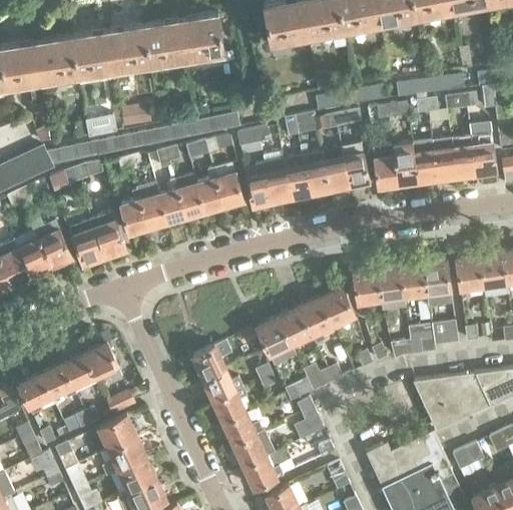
[(308,33),(301,0),(277,0),(264,3),(270,40),(308,33)]
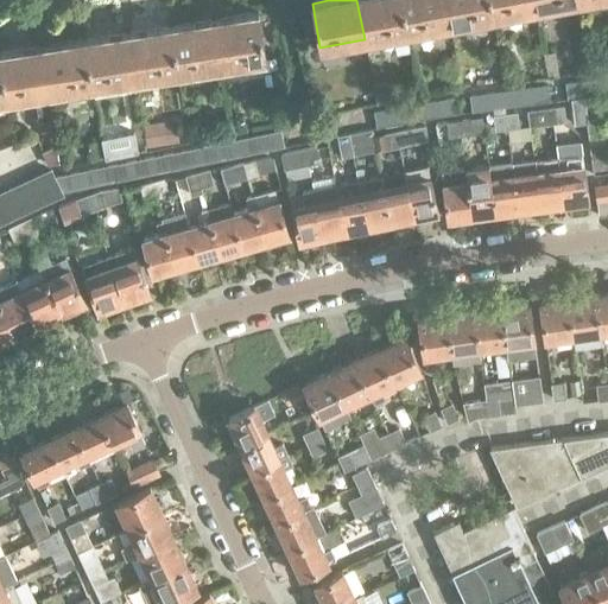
[(407,32),(400,0),(356,0),(365,39),(407,32)]
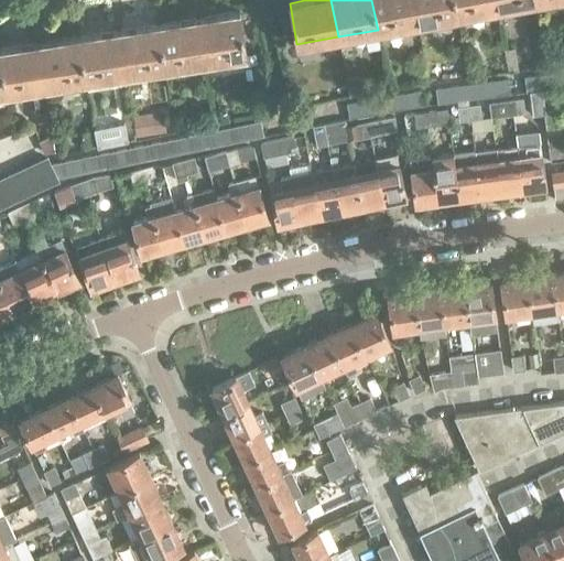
[(418,22),(412,0),(371,0),(378,30),(418,22)]
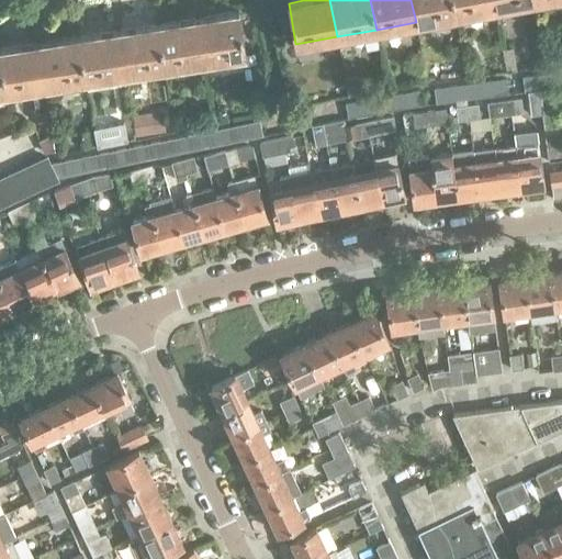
[(452,0),(411,0),(416,22),(456,15),(452,0)]
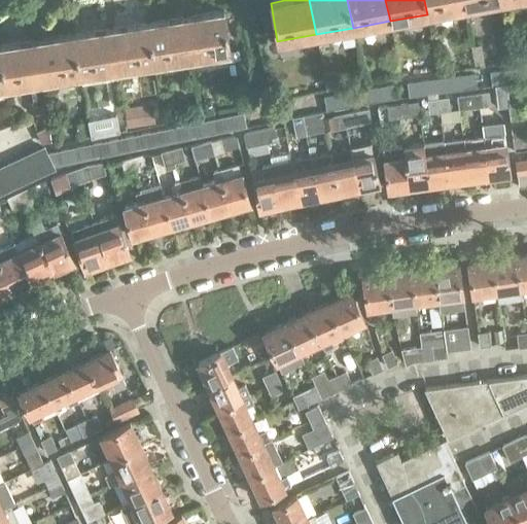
[(462,0),(424,0),(427,14),(464,8),(462,0)]
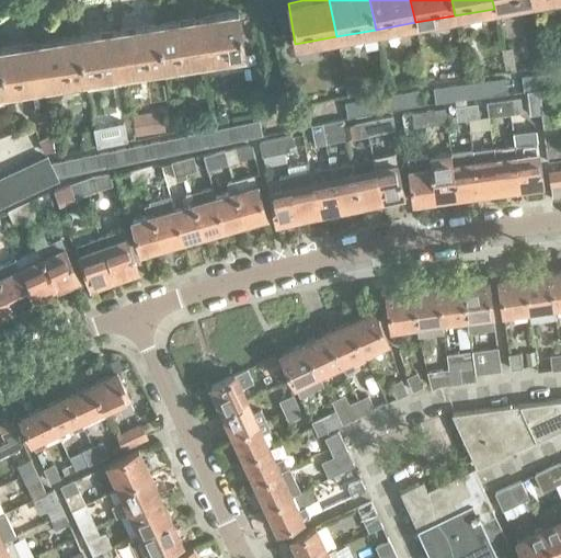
[(197,21),(203,60),(243,55),(238,14),(197,21)]
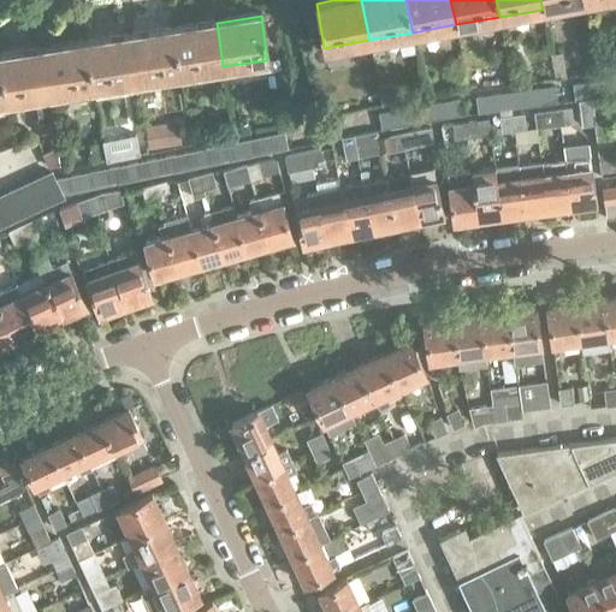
[(223,66),(217,23),(172,29),(179,73),(223,66)]
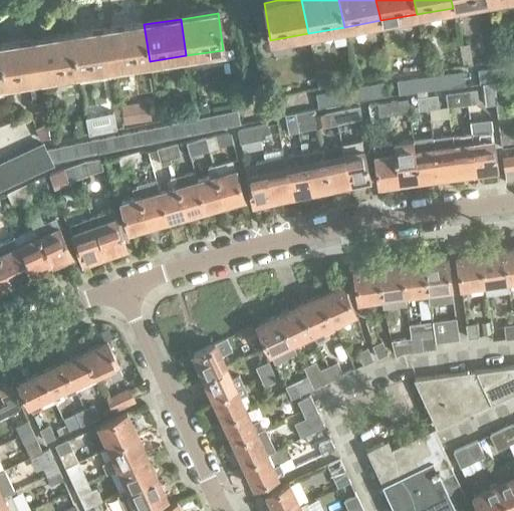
[(144,24),(107,30),(113,66),(150,61),(144,24)]
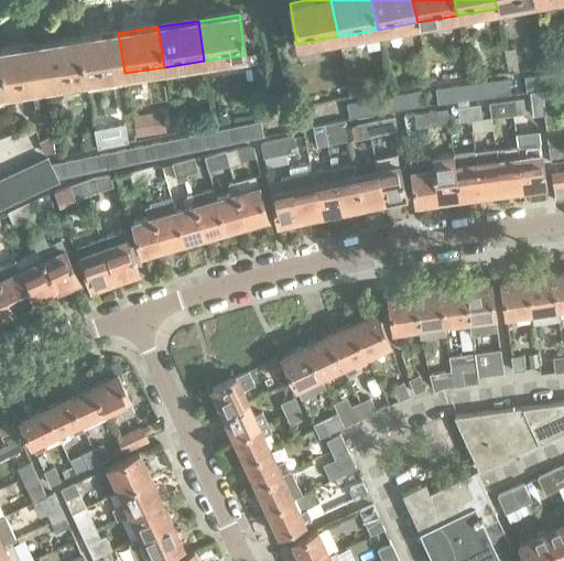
[(118,33),(78,39),(85,79),(125,73),(118,33)]
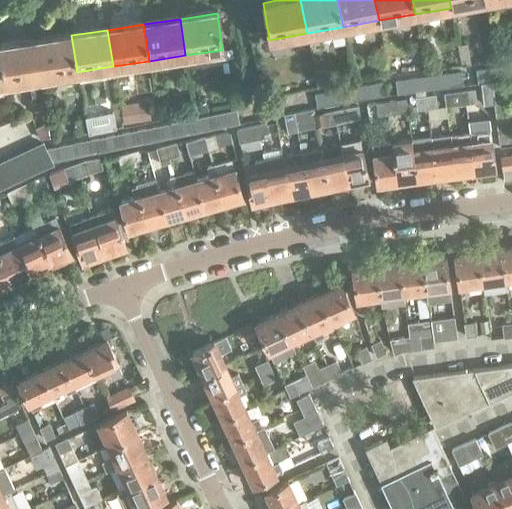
[(71,35),(35,41),(40,78),(77,72),(71,35)]
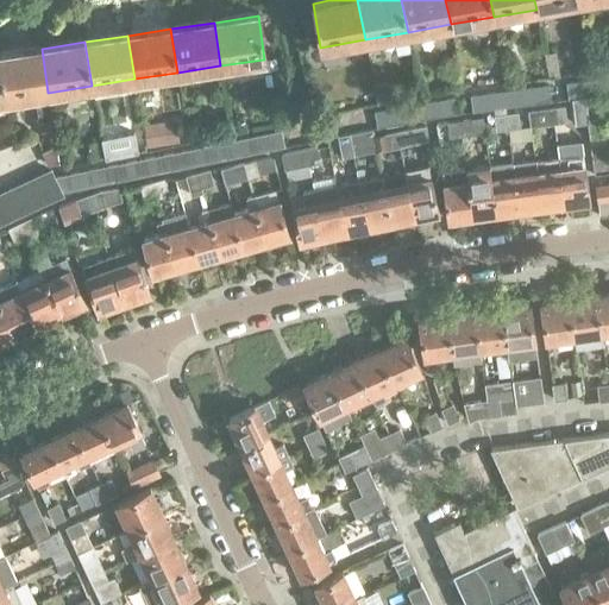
[(42,49),(0,55),(0,65),(5,99),(48,93),(42,49)]
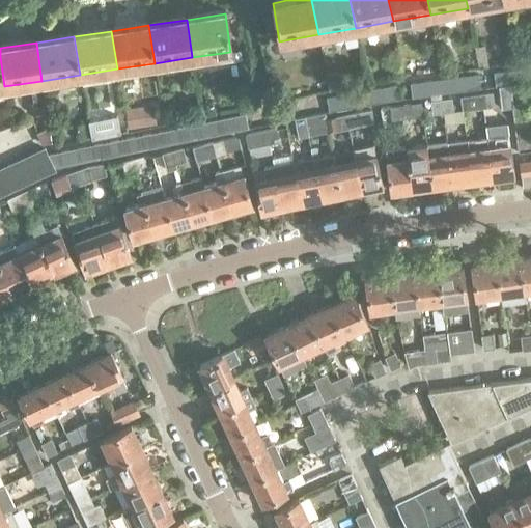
[(479,71),(488,70),(486,57),(477,58),(479,71)]
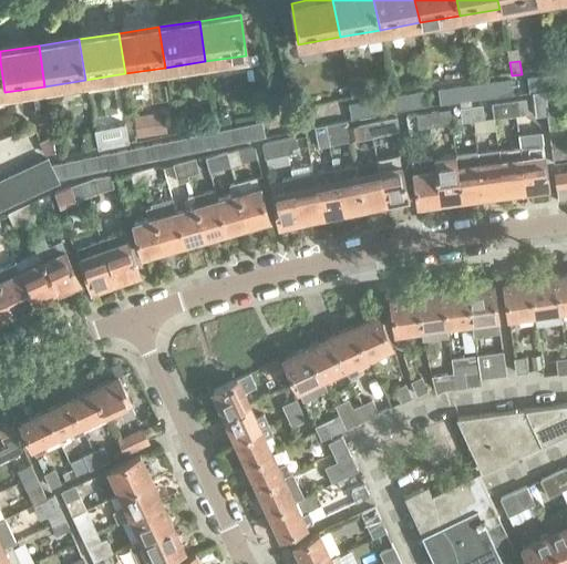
[(555,75),(557,91),(566,90),(564,74),(555,75)]
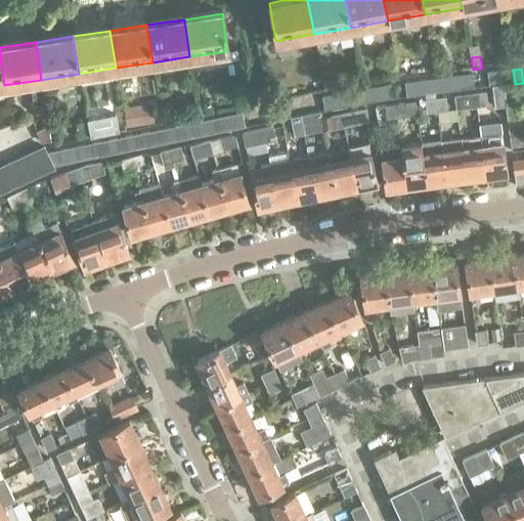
[(506,85),(515,84),(513,70),(505,71),(506,85)]
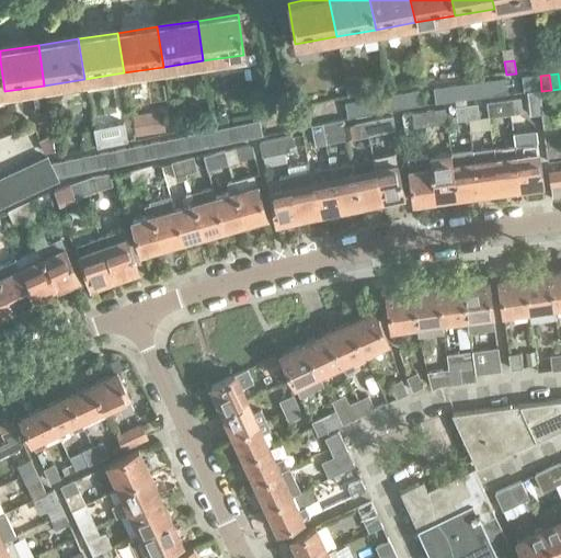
[(530,77),(533,93),(540,92),(540,91),(541,91),(540,76),(530,77)]
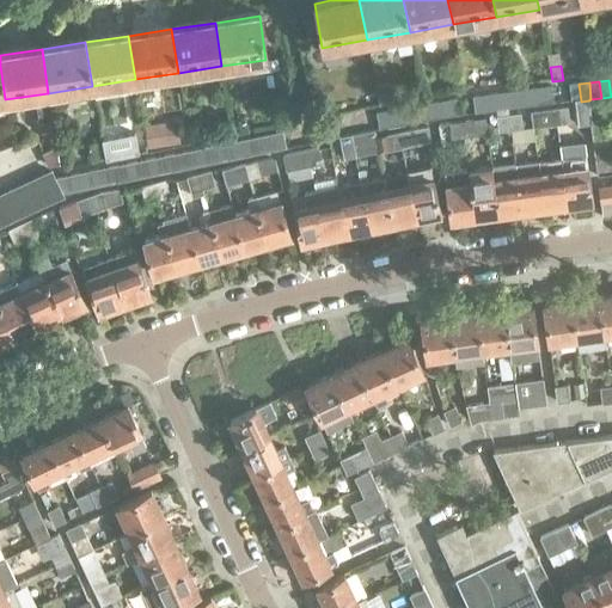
[(575,102),(581,102),(579,84),(569,85),(571,103),(575,102)]
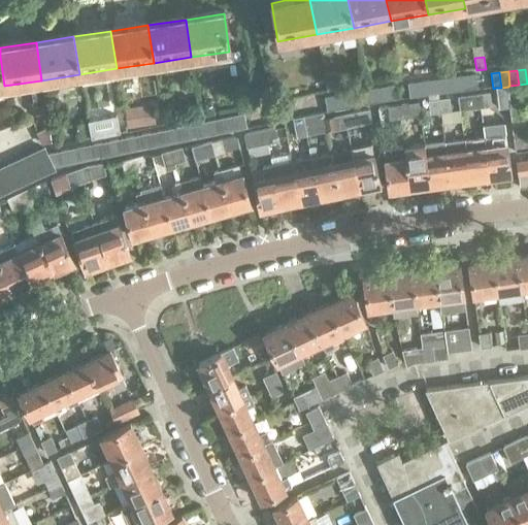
[(468,76),(470,92),(479,91),(476,75),(468,76)]
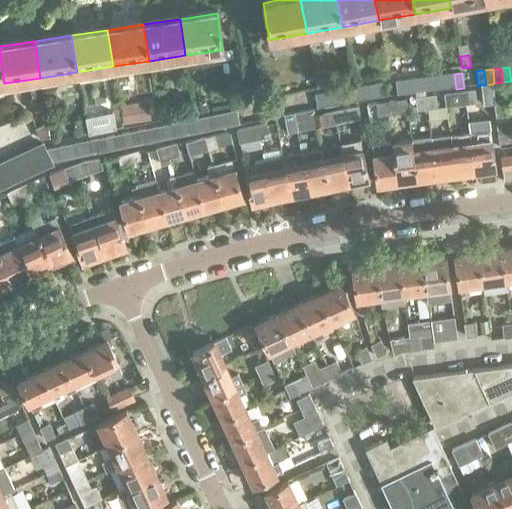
[(447,90),(456,89),(454,74),(445,75),(447,90)]
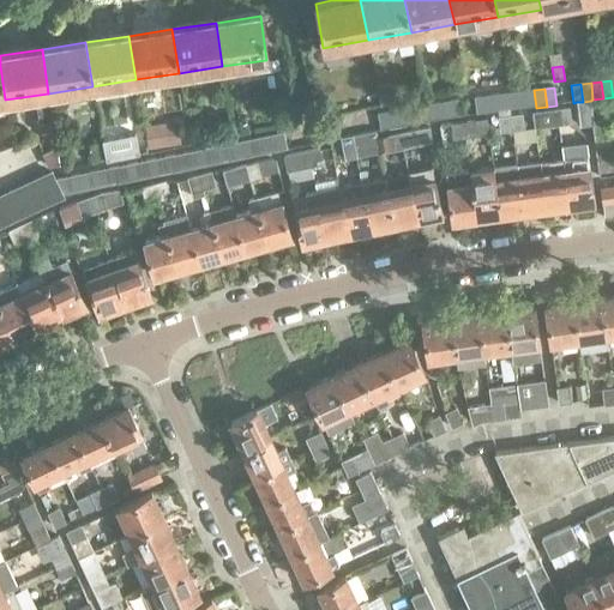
[(524,91),(527,109),(536,108),(534,90),(524,91)]
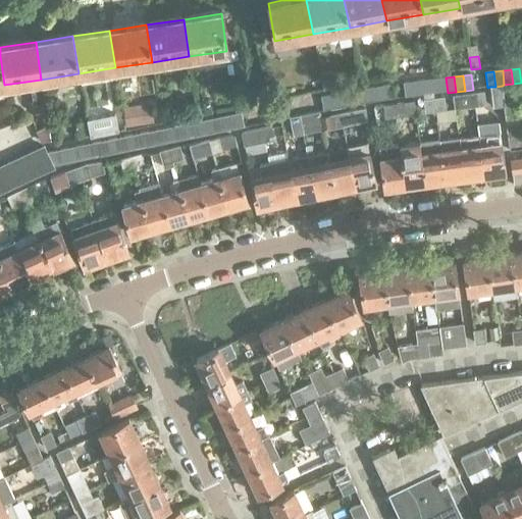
[(445,94),(448,93),(446,78),(437,79),(439,94),(445,94)]
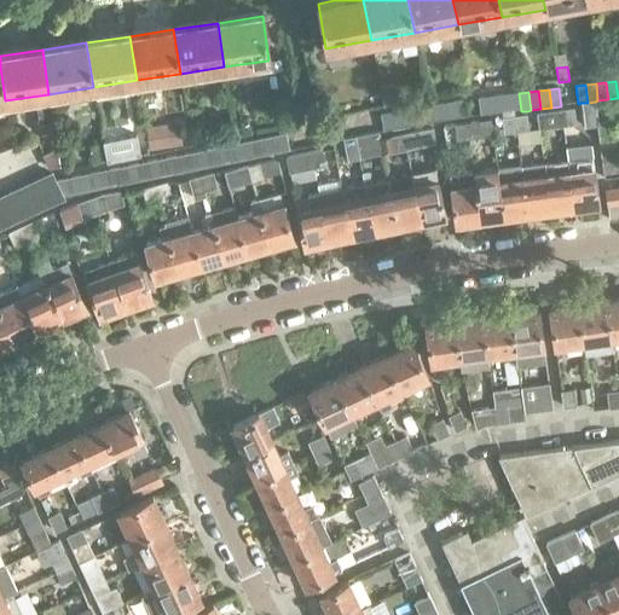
[(510,112),(514,112),(521,111),(519,93),(508,94),(510,112)]
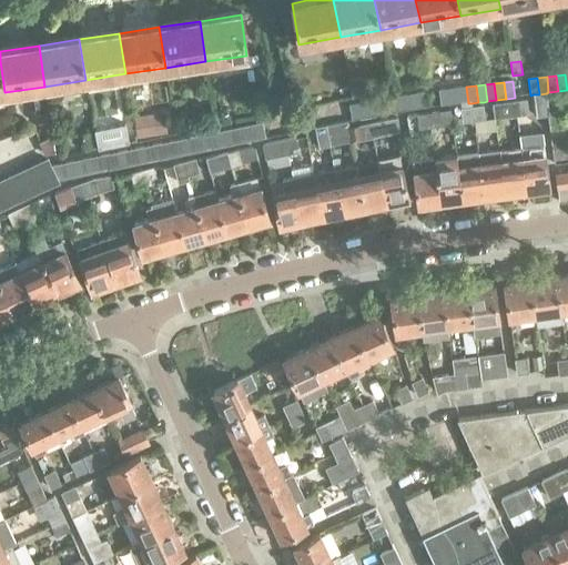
[(459,106),(468,103),(466,87),(457,89),(459,106)]
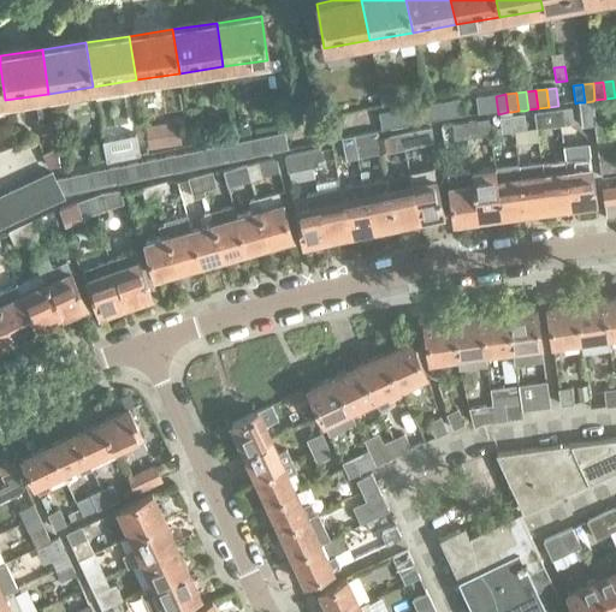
[(486,97),(489,116),(498,114),(496,96),(486,97)]
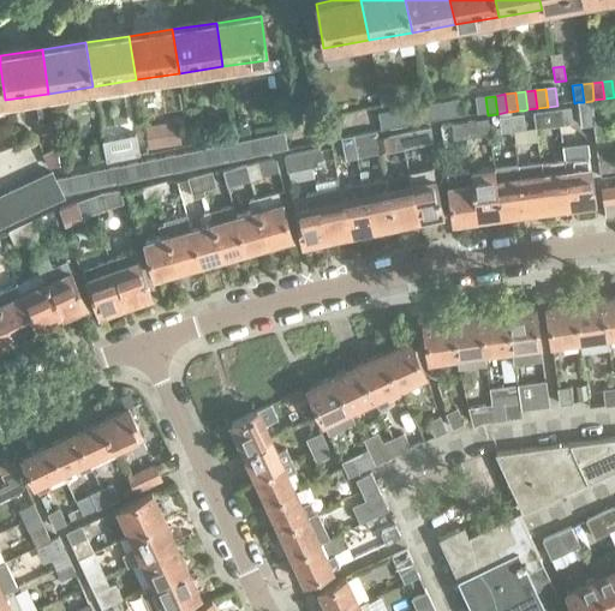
[(477,117),(488,115),(485,97),(475,99),(477,117)]
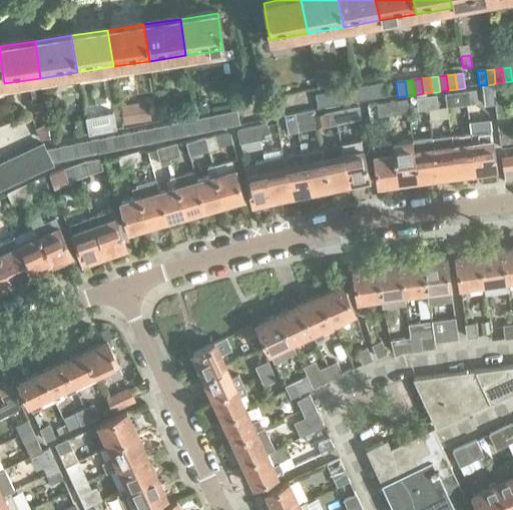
[(373,85),(376,100),(384,98),(382,84),(373,85)]
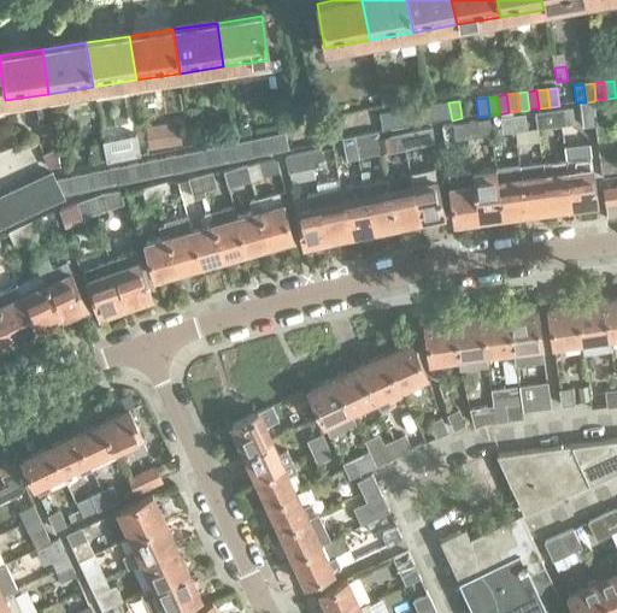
[(598,127),(597,123),(594,101),(586,102),(580,102),(583,129),(595,127),(598,127)]
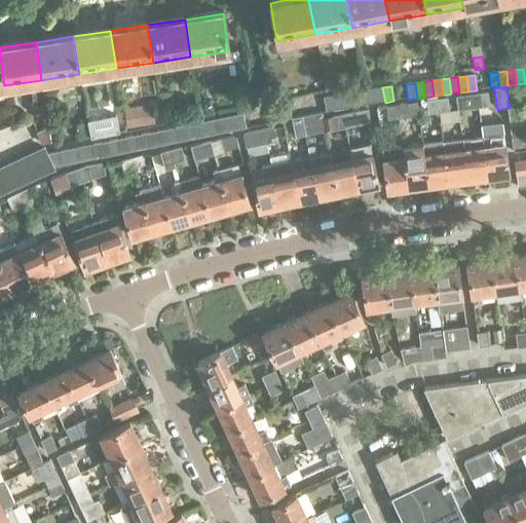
[(377,104),(385,103),(382,87),(374,88),(377,104)]
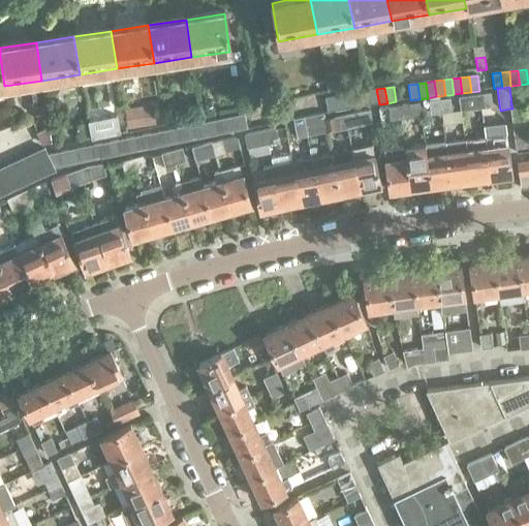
[(368,91),(370,106),(379,104),(376,89),(368,91)]
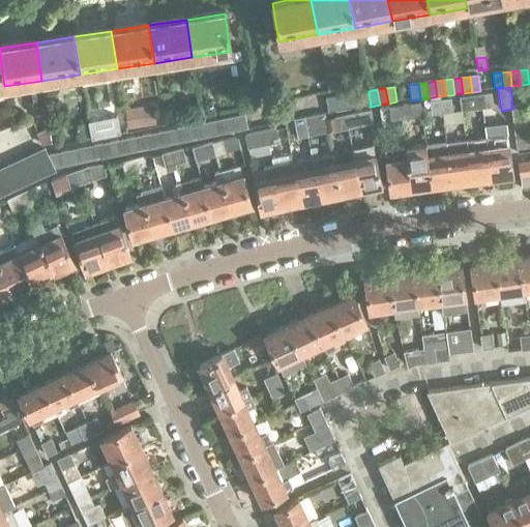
[(362,108),(371,107),(369,91),(360,92),(362,108)]
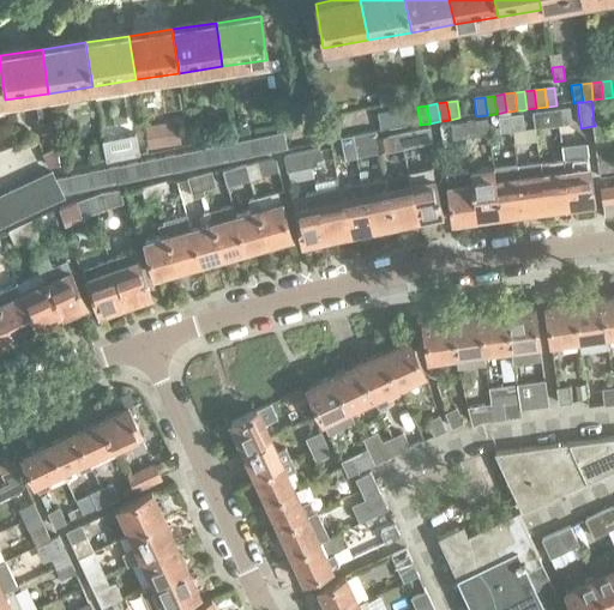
[(407,109),(410,127),(420,125),(417,107),(407,109)]
